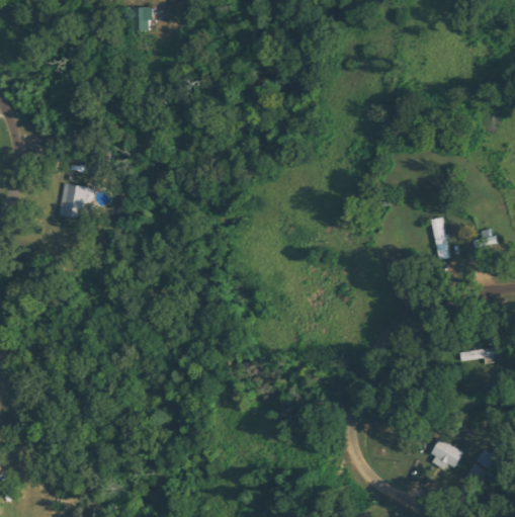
[(152,31),(152,8),(127,7),(126,30),(152,31)]
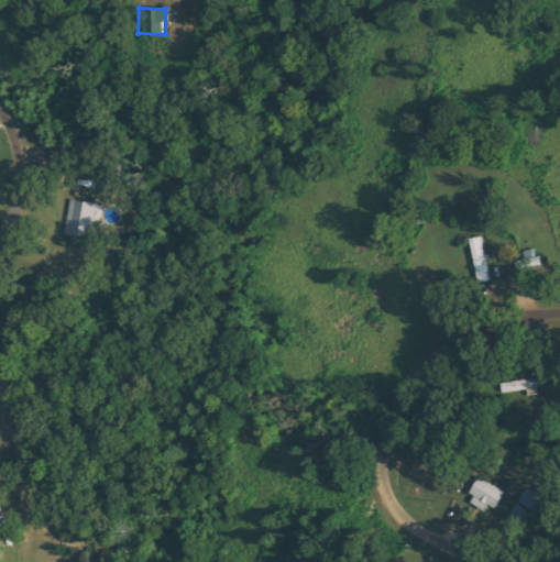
[(63,234),(90,239),(97,204),(68,198),(63,234)]
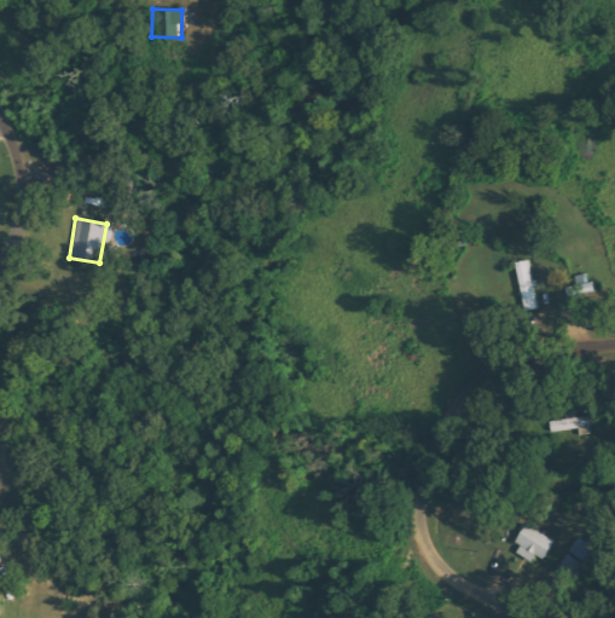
[(538,309),(526,260),(512,264),(524,311),(538,309)]
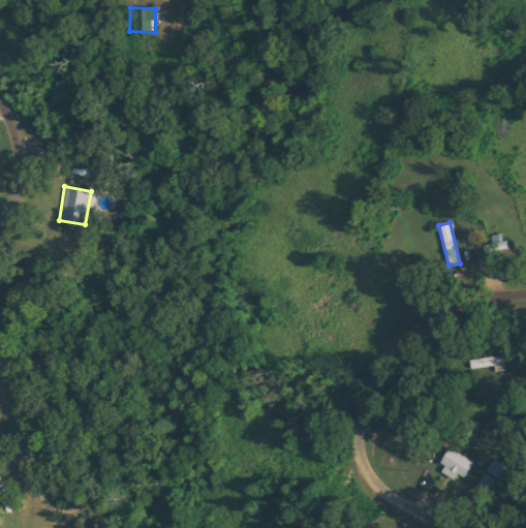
[(492,243),(485,245),(487,254),(507,248),(502,233),(491,236),(492,243)]
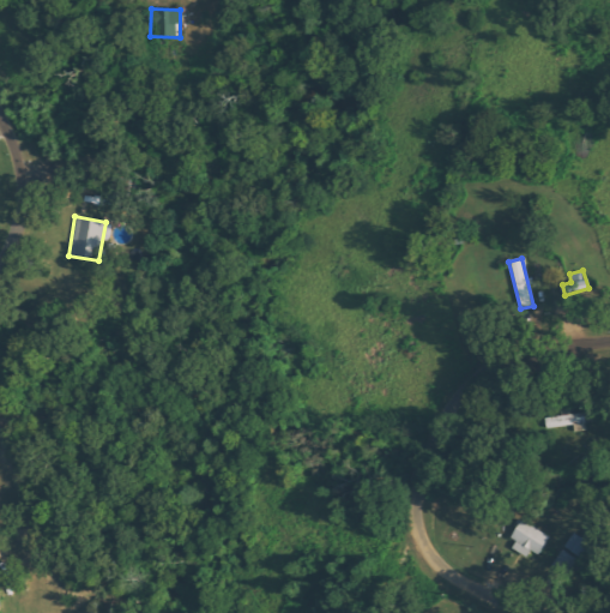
[(581,413),(562,415),(562,414),(545,416),(547,427),(583,424),(581,413)]
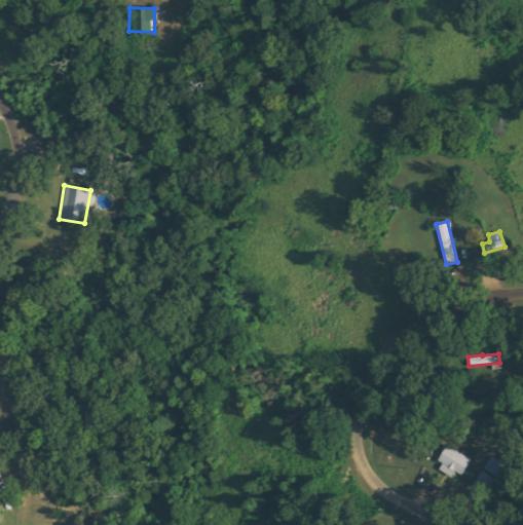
[(455,472),(461,476),(471,459),(447,445),(435,464),(453,475),(455,472)]
